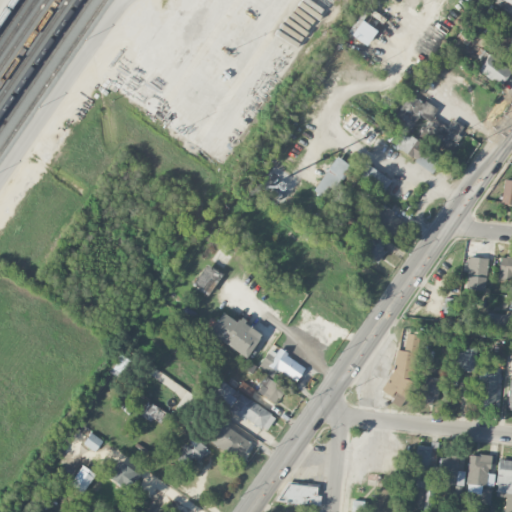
[(511,30),(502,46),(511,52),(511,30)]
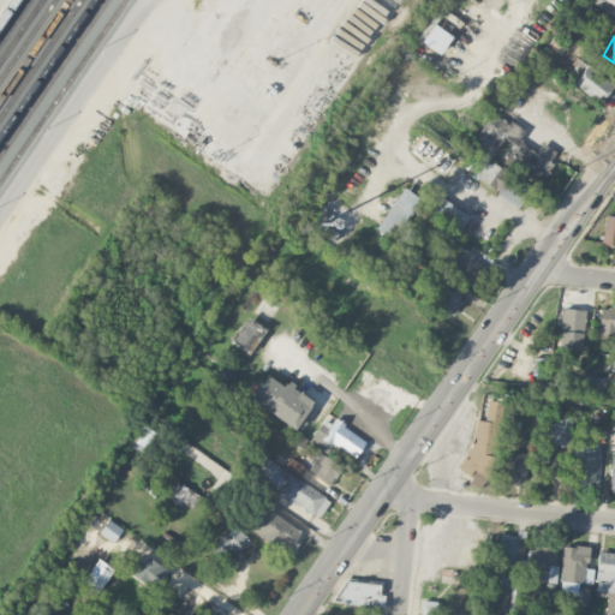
[(614,84),(575,58),(563,76),(602,102),(614,84)]
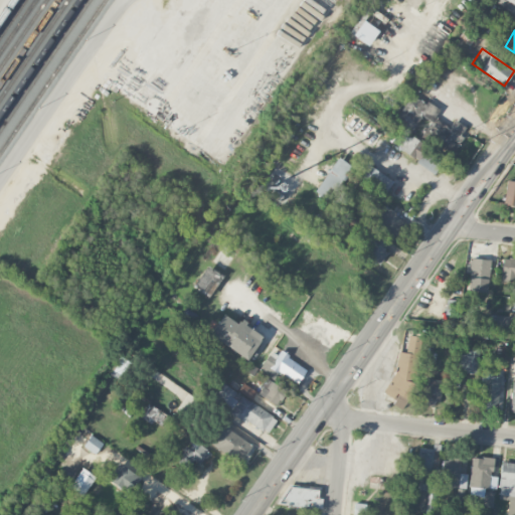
[(396,151),(404,153),(434,174),(442,164),(443,159),(408,135),(422,116),(431,122),(422,132),(420,140),(438,152),(441,148),(453,152),(459,144),(465,126),(454,119),(449,128),(435,118),(438,109),(431,104),(418,100),(411,95),(392,121),(401,127),(406,129),(404,136),(399,142),(396,151)]
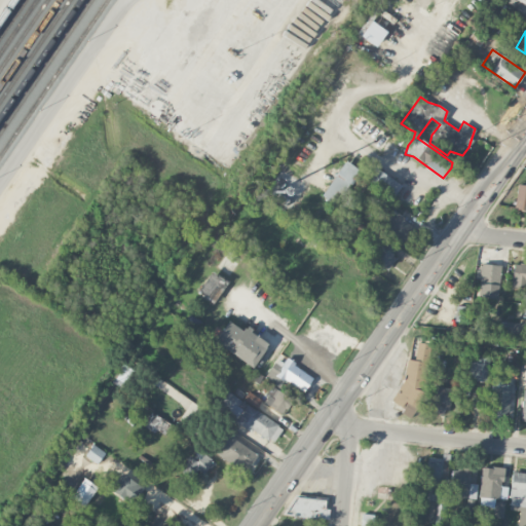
[(361,171),(345,160),(322,195),(337,205),(361,171)]
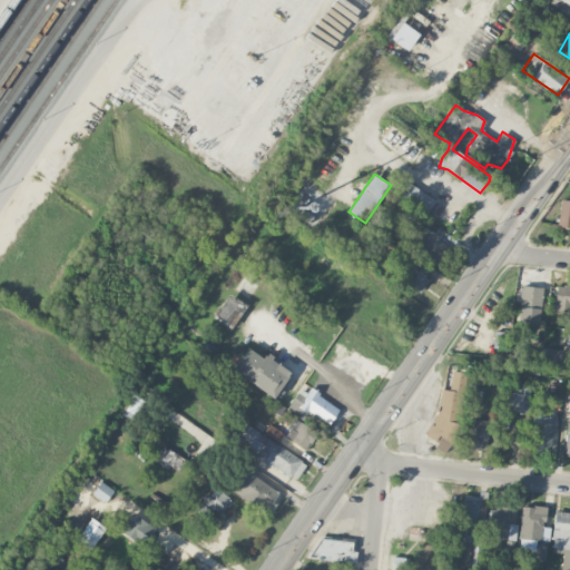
[(425,214),(435,200),(403,179),(394,194),(425,214)]
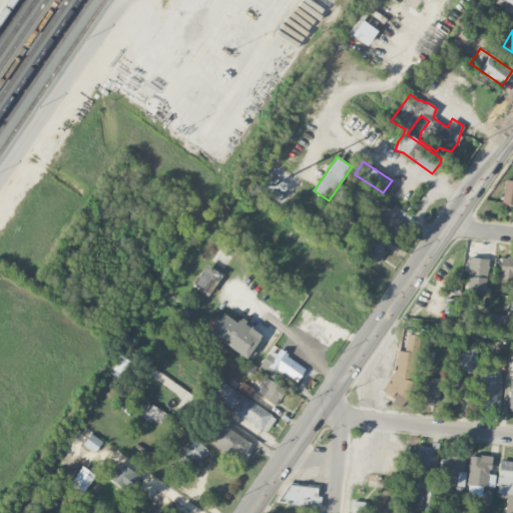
[(512,204),(512,179),(504,179),(501,204),(512,204)]
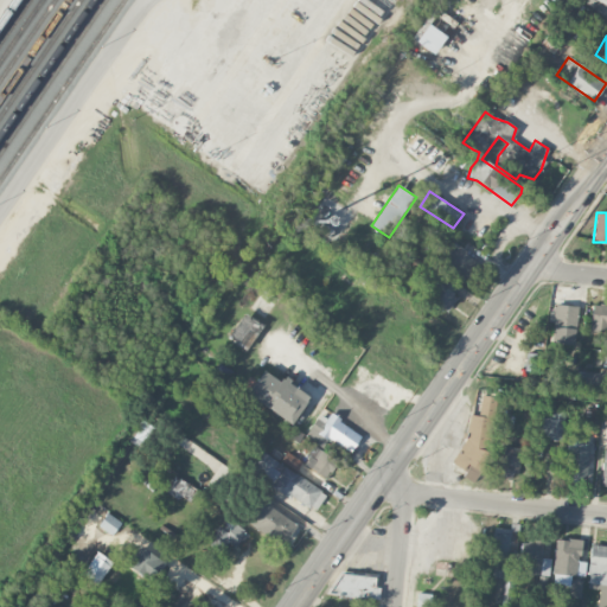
[(478,262),(448,242),(435,261),(465,280),(478,262)]
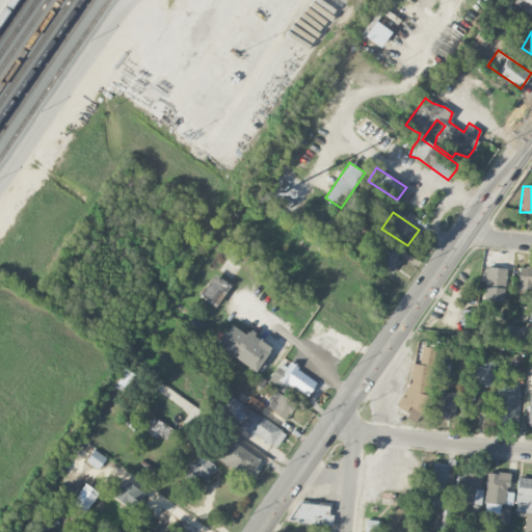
[(380,245),(370,263),(391,273),(404,249),(390,241),(386,248),(380,245)]
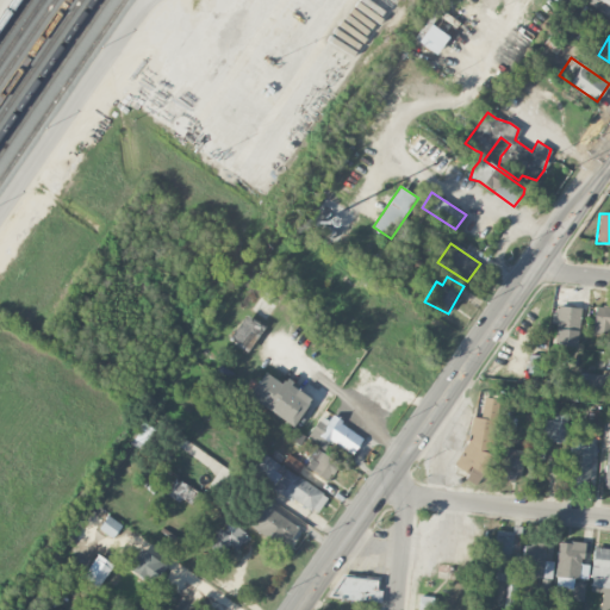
[(580,309),(556,305),(552,343),(576,346),(580,309)]
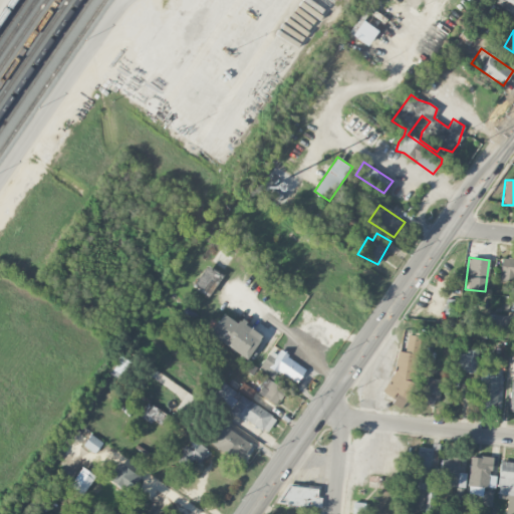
[(513,280),(513,258),(500,258),(499,280),(513,280)]
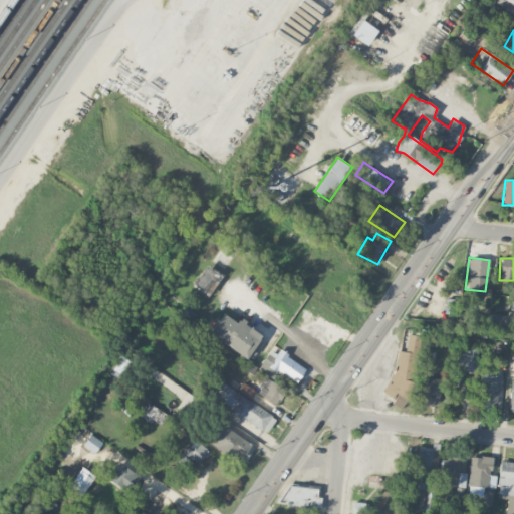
[(195,287),(211,294),(220,272),(204,265),(195,287)]
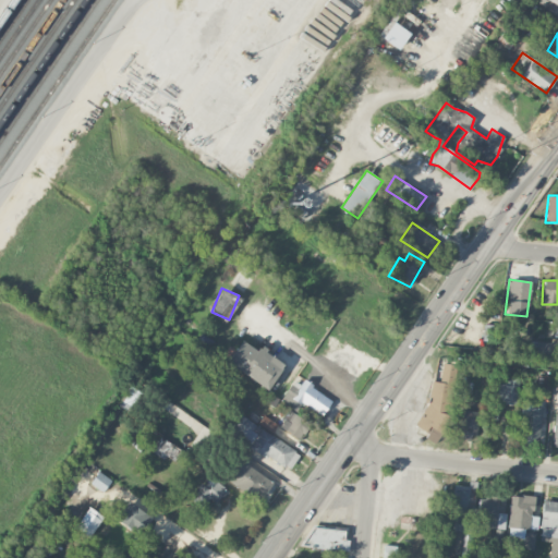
[(257,350),(241,340),(227,363),(268,389),(284,363),(259,347),(257,350)]
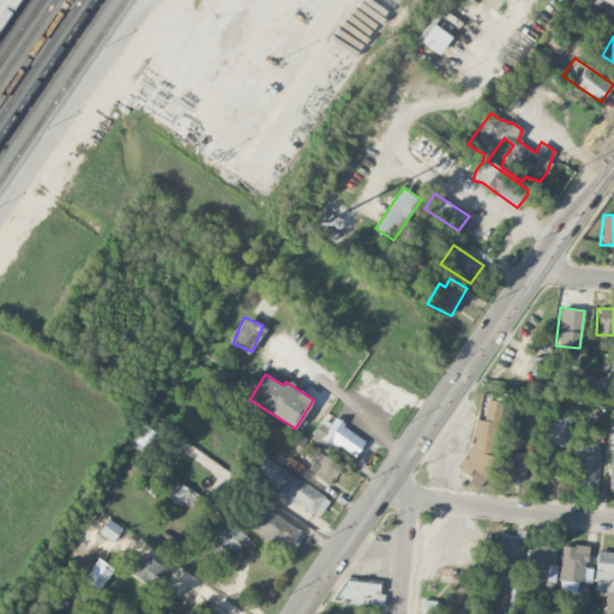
[(606,390),(607,377),(584,375),(584,389),(606,390)]
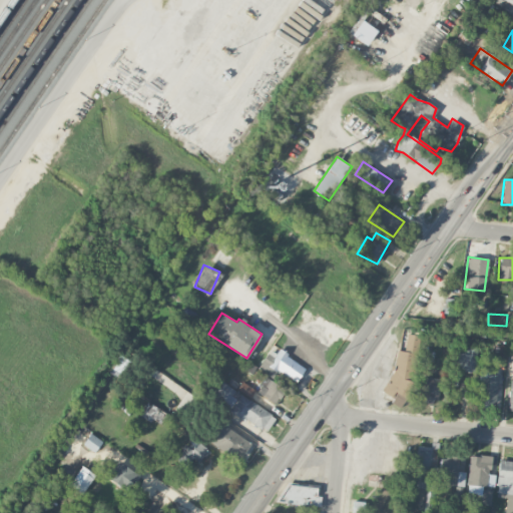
[(394,350),(388,394),(392,395),(391,404),(405,406),(409,378),(413,378),(418,335),(407,334),(405,351),(394,350)]
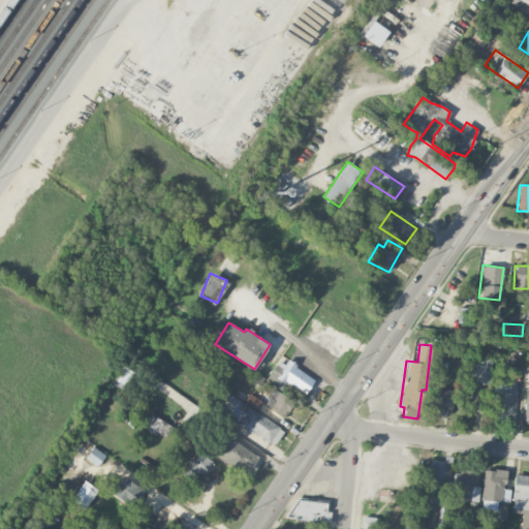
[(522,374),(523,355),(512,354),(511,373),(522,374)]
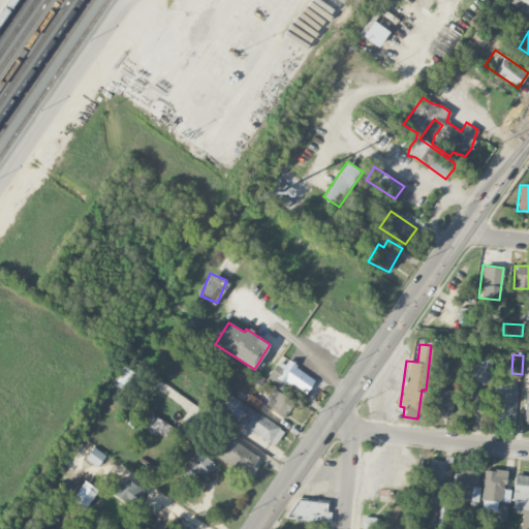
[(315,379),(287,361),(283,366),(277,362),(267,377),(275,382),(279,377),(305,395),(315,379)]
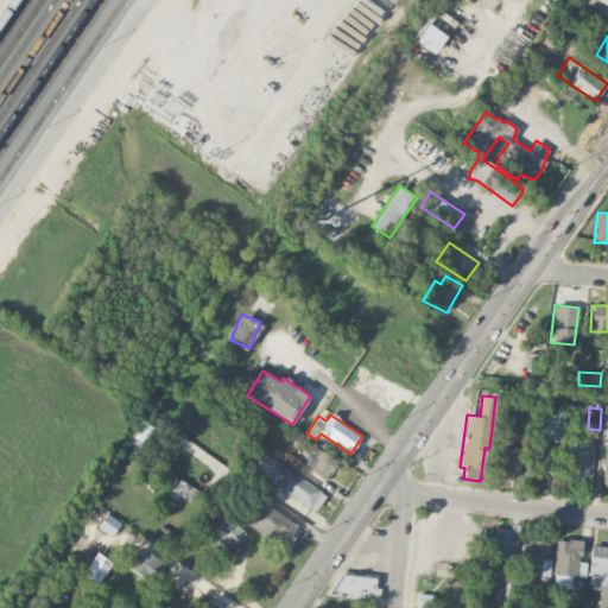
[(562,441),(563,419),(540,418),(539,439),(562,441)]
